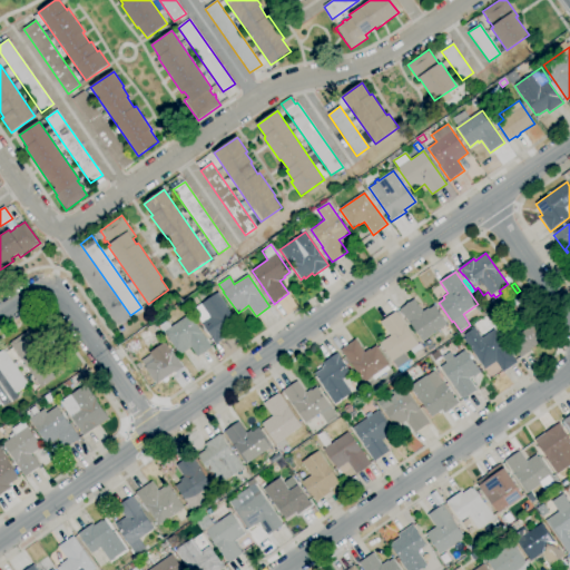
[(215,345),(212,340),(213,338),(194,312),(203,305),(202,304),(218,293),(228,307),(228,308),(238,323),(229,330),(231,331),(228,332),(231,334),(215,345)]
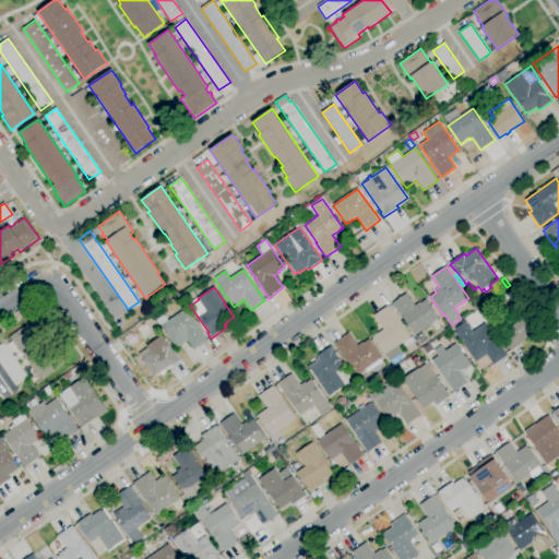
[(415,335),(402,317),(401,317),(392,304),(406,294),(415,306),(420,302),(420,304),(426,299),(439,319),(415,335)]
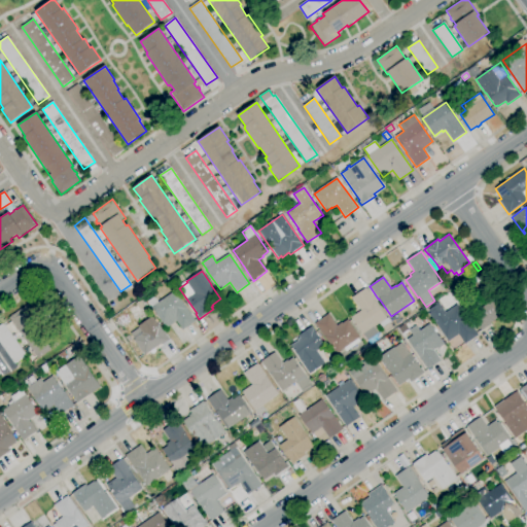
[(367,341),(351,318),(361,311),(352,297),(366,288),(387,318),(375,327),(378,334),(367,341)]
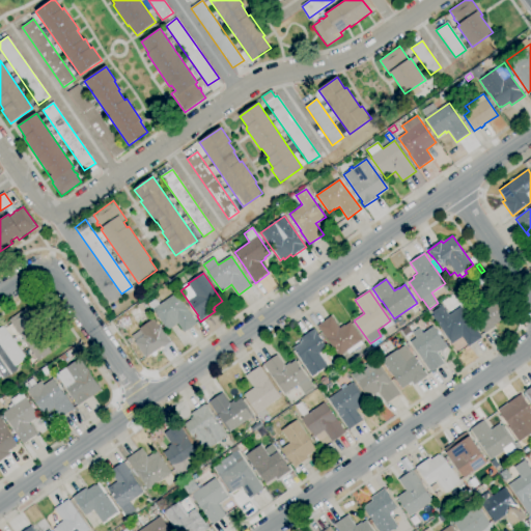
[(184,333),(177,324),(168,331),(148,304),(156,299),(160,305),(176,294),(197,324),(184,333)]
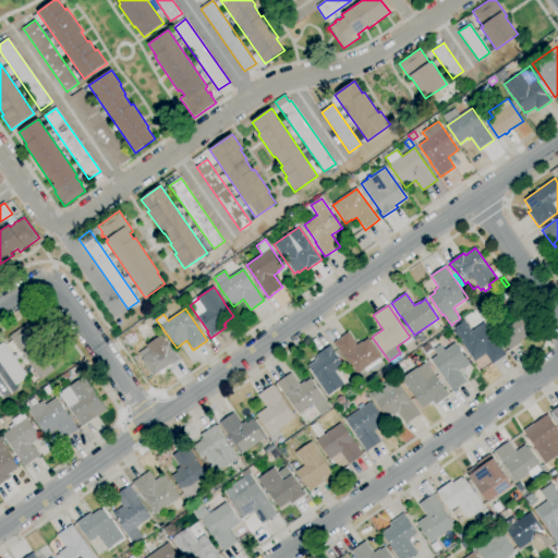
[(510,351),(499,335),(505,331),(504,329),(523,316),(534,332),(520,342),(520,343),(510,351)]
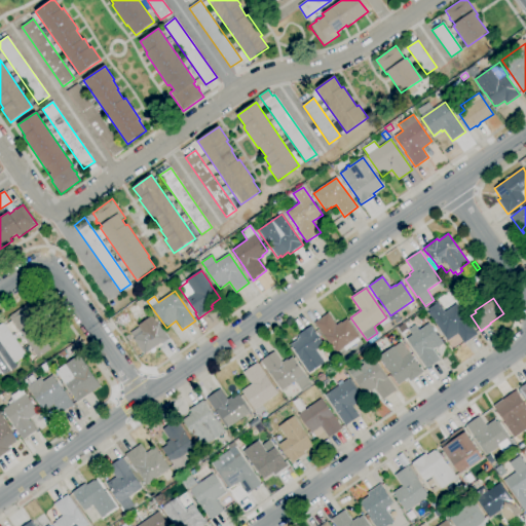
[(140,309),(136,303),(141,300),(145,306),(140,309)]
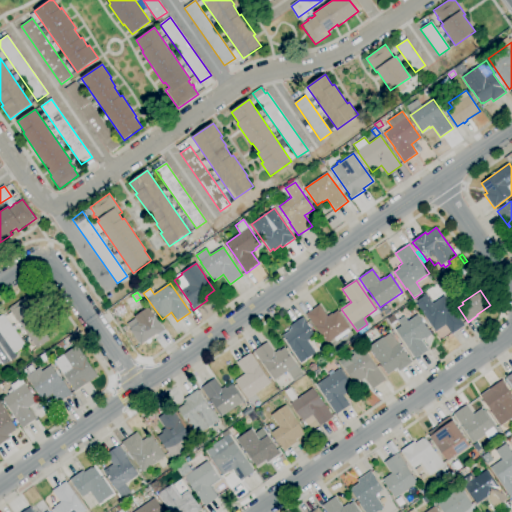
[(452,335),(445,325),(435,332),(416,305),(418,304),(417,301),(423,297),(422,296),(425,294),(426,295),(427,294),(434,304),(445,296),(466,326),(452,335)]
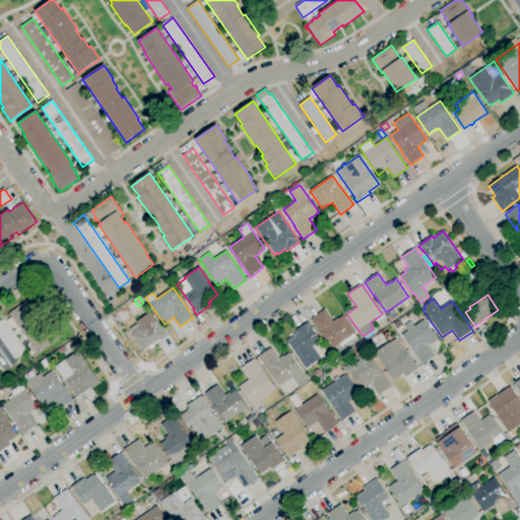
[(38,354),(34,348),(31,348),(30,346),(31,346),(23,334),(22,335),(21,333),(22,332),(14,321),(13,322),(12,320),(13,319),(9,313),(29,300),(58,340),(38,354)]
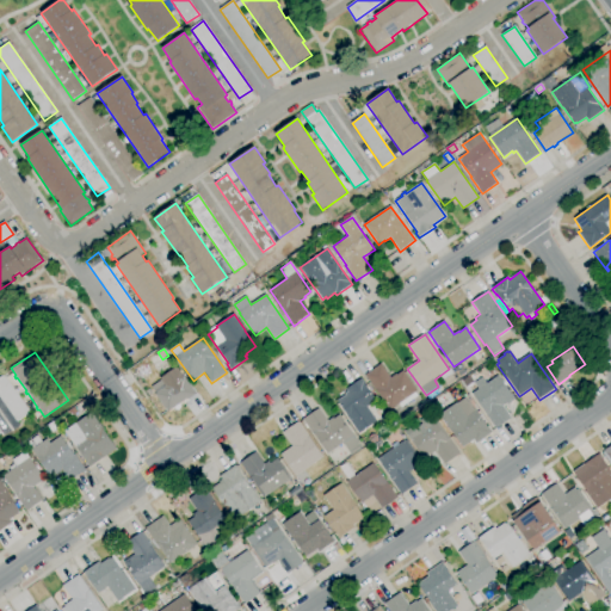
[(390,411),(364,376),(381,364),(392,378),(396,374),(397,375),(403,371),(418,392),(415,393),(418,396),(402,408),(399,405),(390,411)]
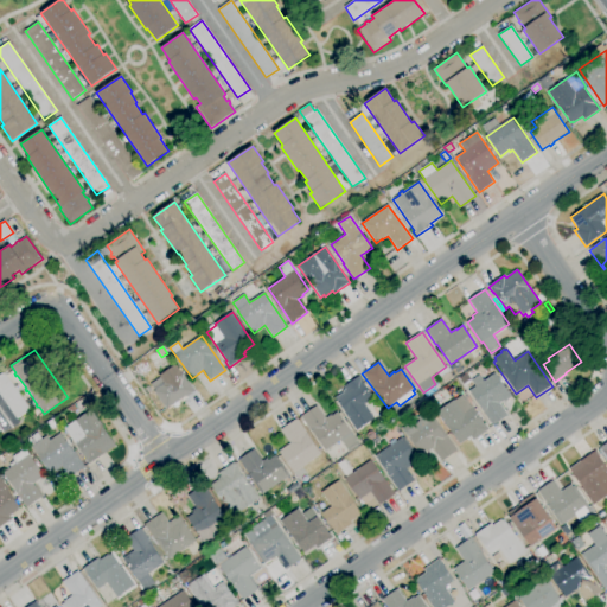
[(166,410),(154,393),(165,384),(159,376),(176,364),(183,374),(195,391),(187,397),(186,396),(166,410)]
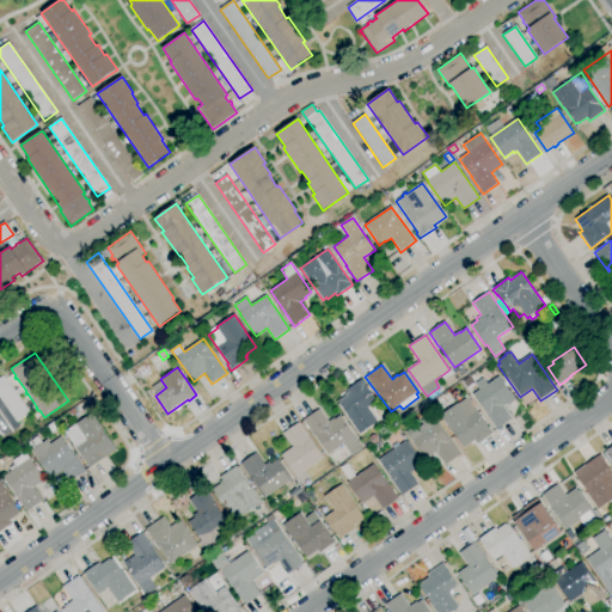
[(17,422),(0,398),(0,378),(4,375),(30,414),(17,422)]
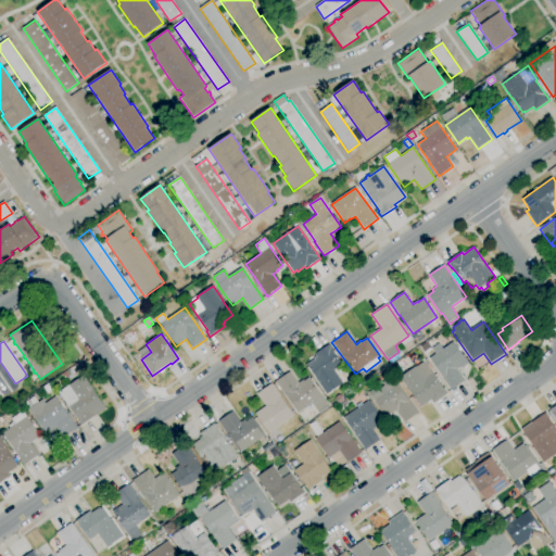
[(408,352),(404,345),(411,341),(415,346),(408,352)]
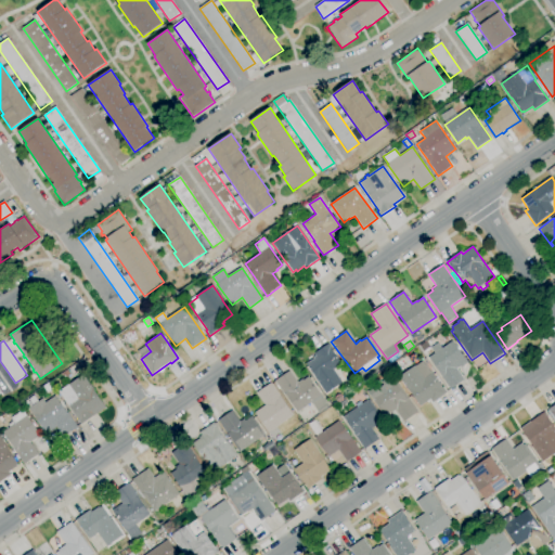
[(451,389),(440,375),(441,375),(429,358),(435,353),(431,348),(438,343),(442,348),(453,340),(468,363),(462,368),(461,366),(457,370),(464,379),(451,389)]
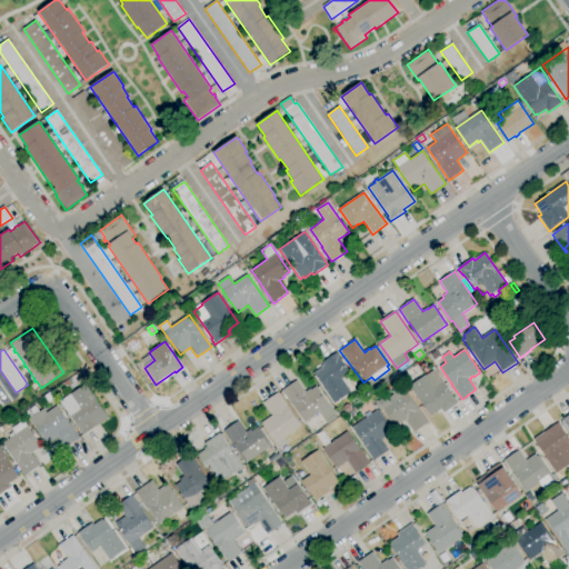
[(435,360),(430,355),(436,351),(438,350),(441,356),(435,360)]
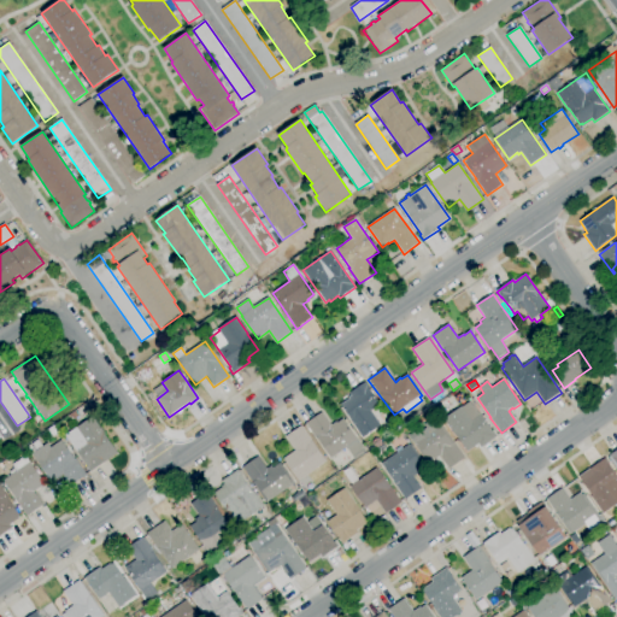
[(363,438),(352,422),(353,421),(341,405),(350,399),(348,398),(351,397),(350,394),(365,382),(381,404),(370,411),(381,425),(363,438)]
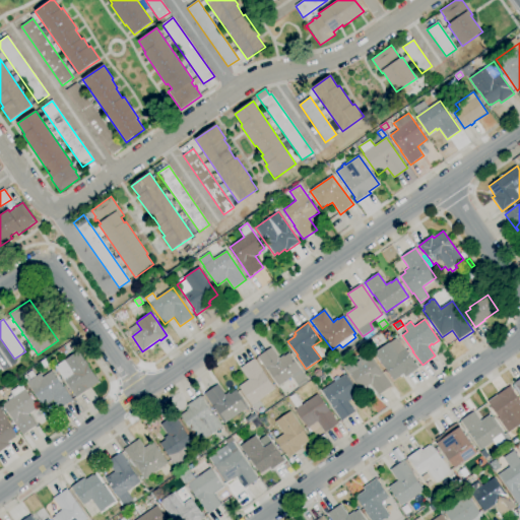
[(395,381),(385,367),(384,368),(374,353),(389,342),(390,343),(397,337),(418,368),(406,377),(404,375),(395,381)]
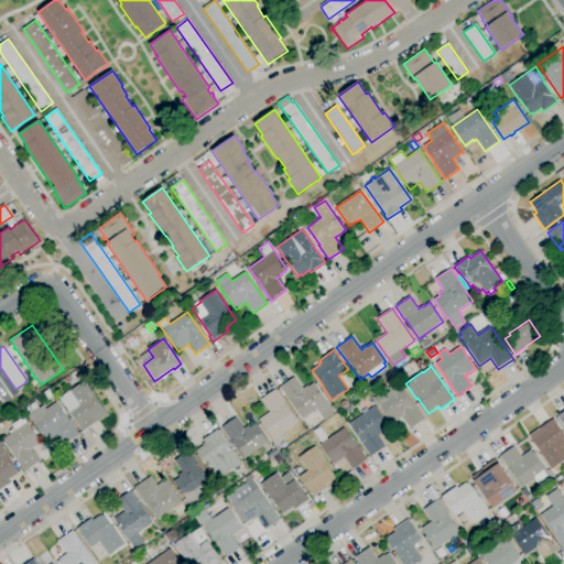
[(65,384),(62,380),(68,376),(72,380),(65,384)]
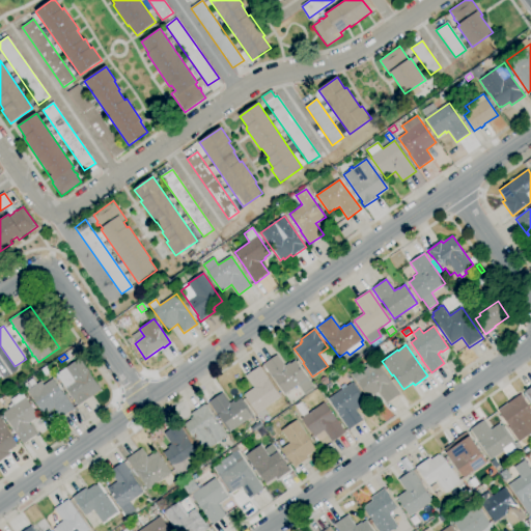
[(306,396),(299,385),(285,394),(274,379),(273,379),(263,364),(277,355),(285,366),(289,363),(290,364),(296,361),(315,389),(306,396)]
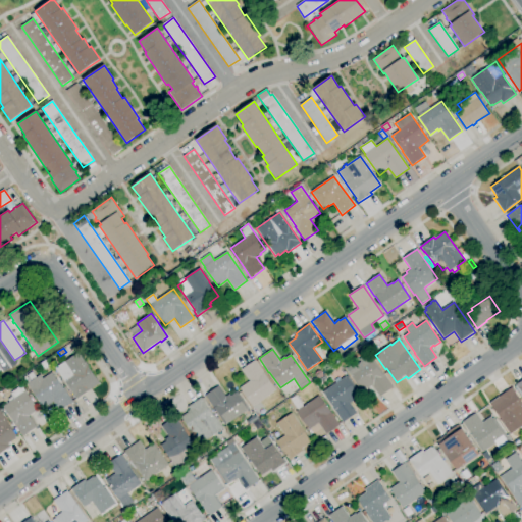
[(76,400),(73,396),(73,395),(56,368),(79,353),(89,366),(88,367),(100,383),(76,400)]
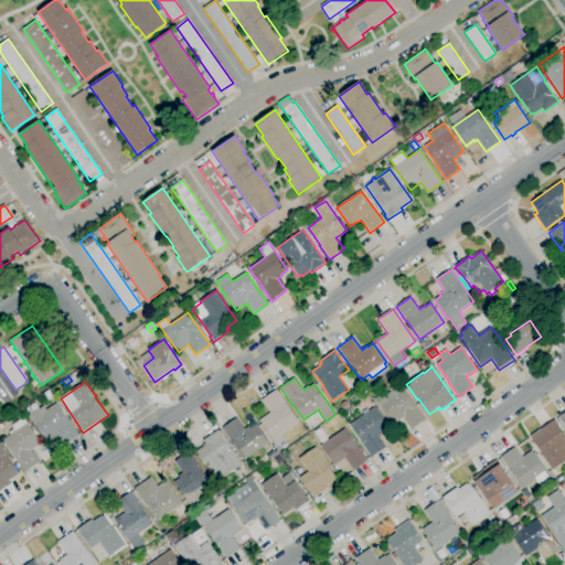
[(412,429),(403,417),(398,422),(397,420),(391,424),(377,405),(404,387),(426,419),(412,429)]
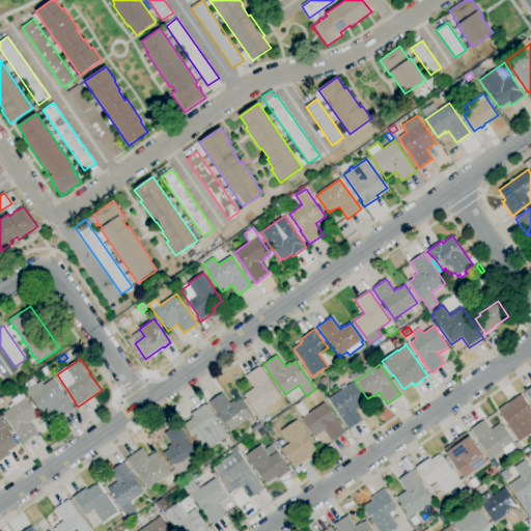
[(46,375),(42,370),(47,366),(51,371),(46,375)]
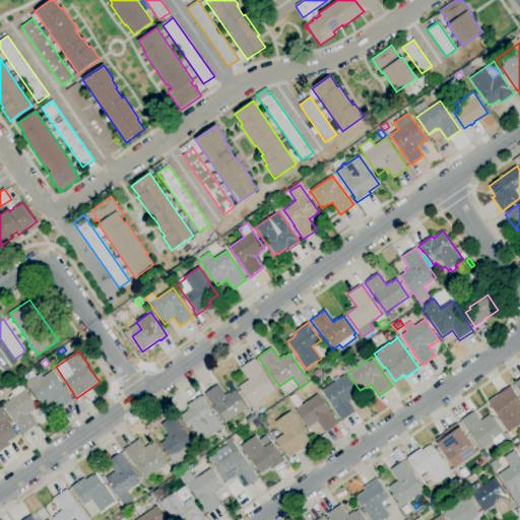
[(252,405),(239,387),(249,380),(241,368),(254,360),(263,372),(275,388),(252,405)]
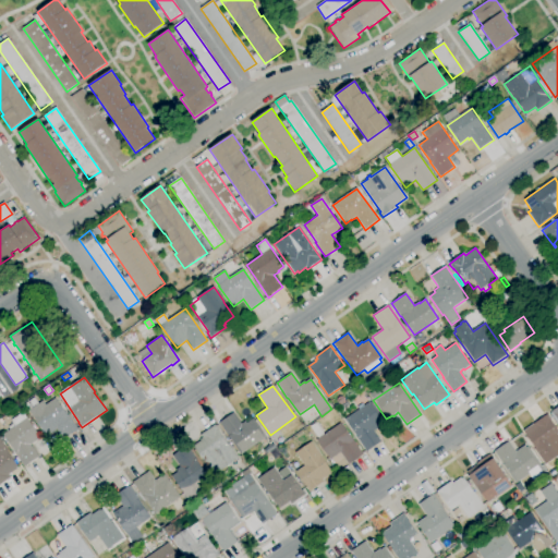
[(64,439),(57,429),(49,435),(47,433),(46,435),(28,411),(29,411),(25,404),(35,398),(39,404),(43,401),(46,404),(56,398),(79,429),(64,439)]
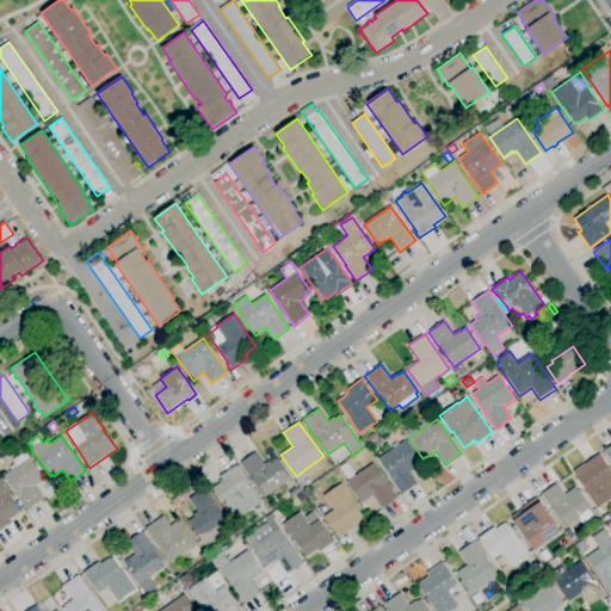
[(401,495),(390,479),(392,479),(378,460),(405,440),(407,445),(409,443),(419,456),(415,457),(420,463),(408,471),(418,483),(401,495)]
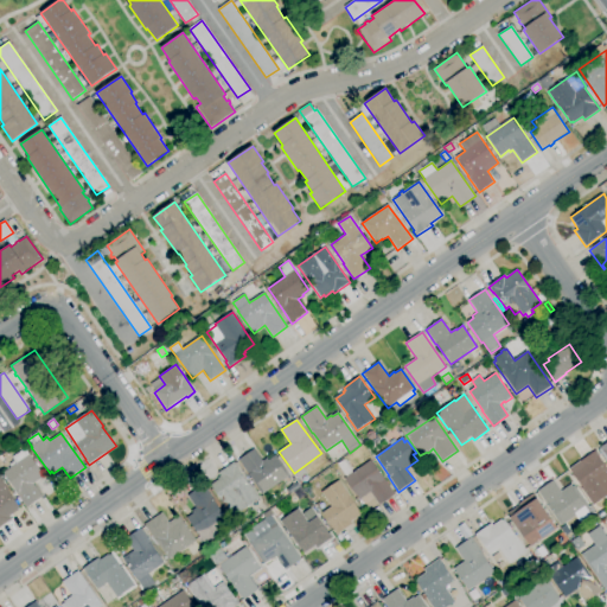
[(26,508),(14,491),(16,491),(4,473),(16,464),(13,460),(14,459),(13,458),(25,449),(44,477),(33,484),(43,497),(26,508)]
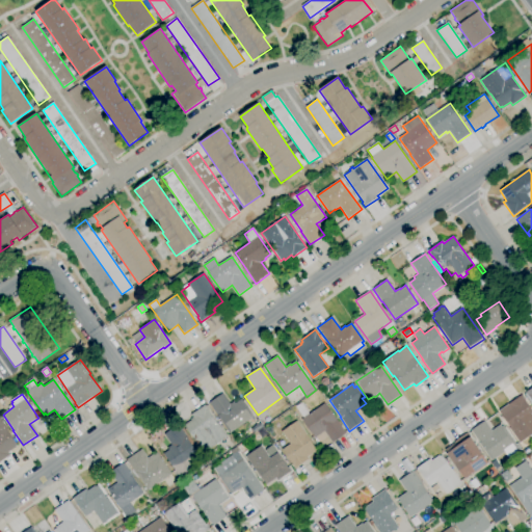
[(231,433),(209,403),(222,394),(230,404),(234,401),(236,403),(242,399),(254,417),(231,433)]
